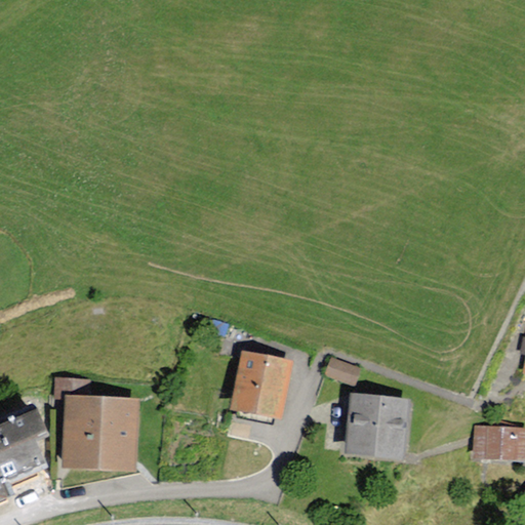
[(272,414),(282,364),(239,355),(229,406),(272,414)]
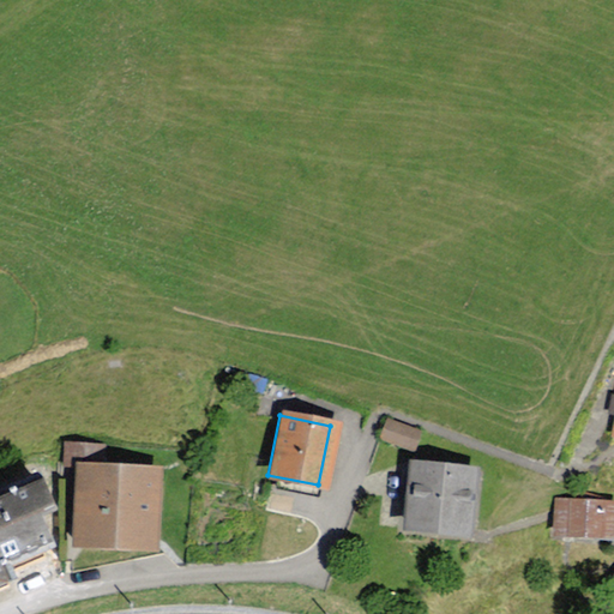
[(411,449),(417,429),(384,419),(378,439),(411,449)]
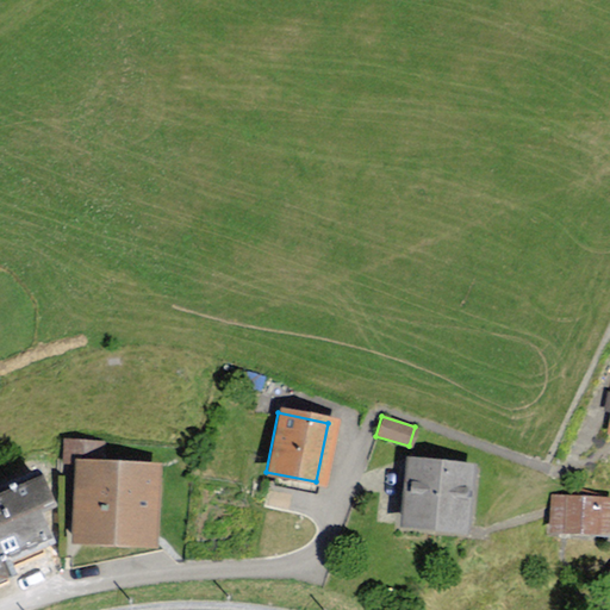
[(144,539),(150,462),(67,455),(61,531),(144,539)]
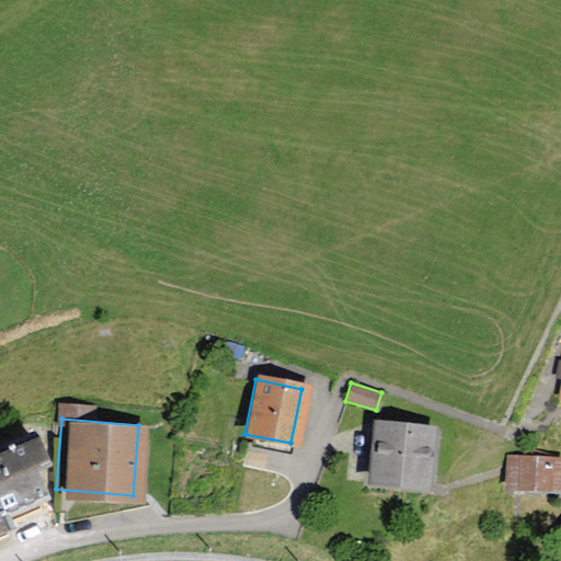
[(0,523),(42,504),(23,465),(39,457),(24,425),(0,435),(0,523)]
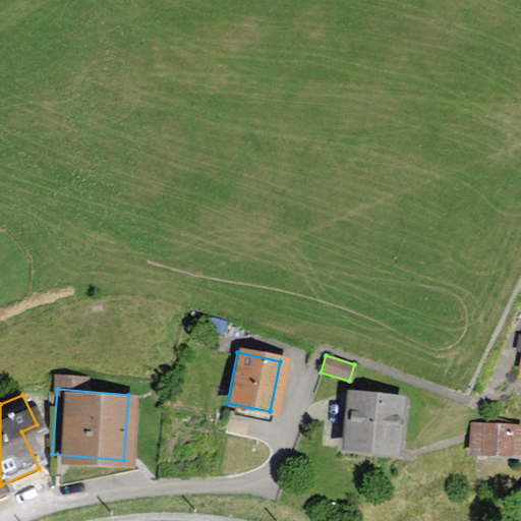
[(393,453),(399,403),(343,397),(337,447),(393,453)]
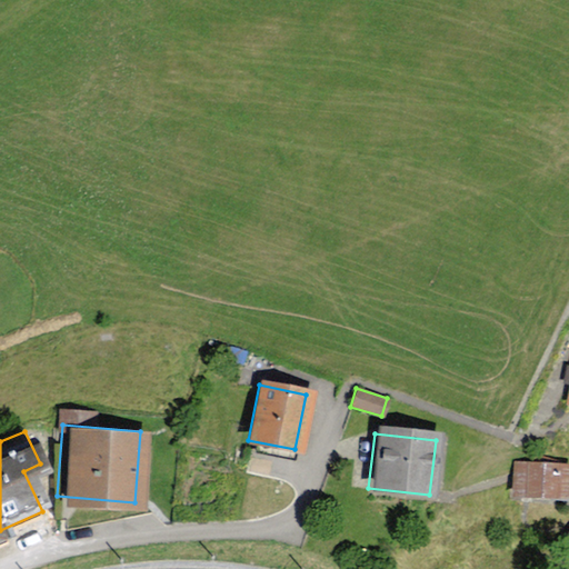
[(567,496),(568,461),(512,459),(510,492),(567,496)]
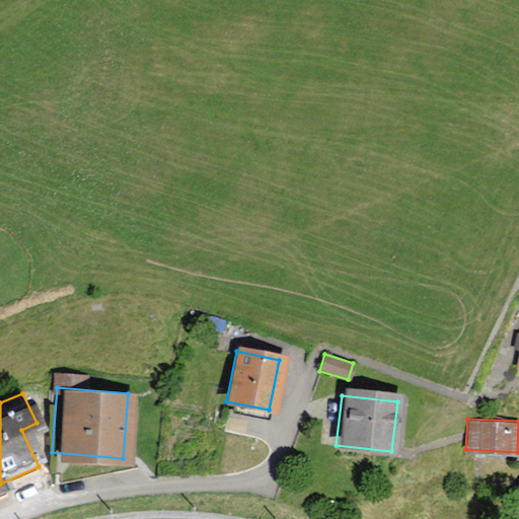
All buildings are outlined.
